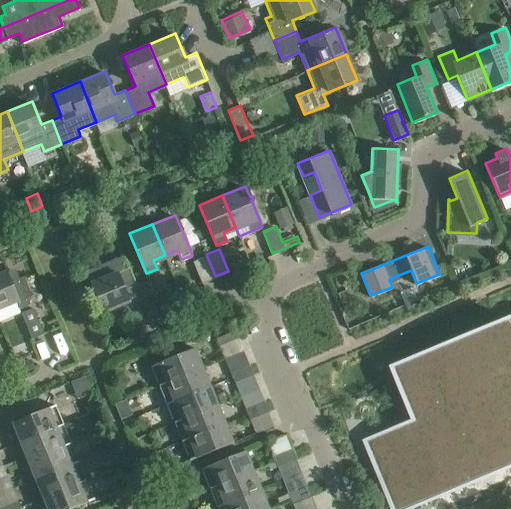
[(145,305),(135,283),(123,254),(83,271),(88,284),(91,282),(103,310),(127,300),(132,310),(145,305)]
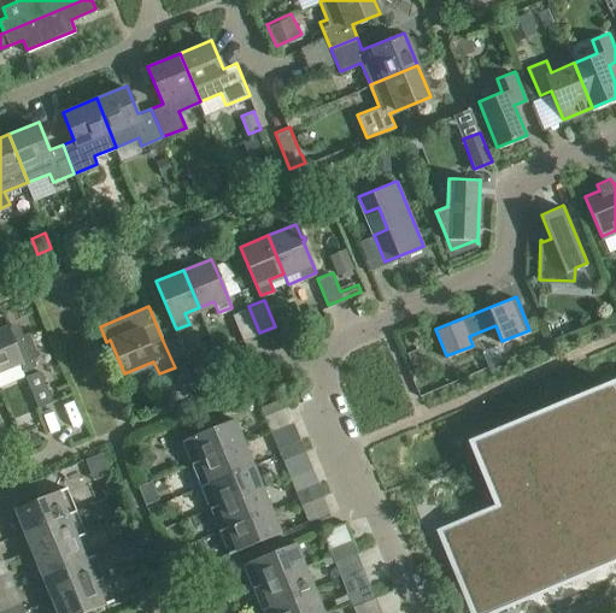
[(242,340),(259,332),(248,306),(232,313),(242,340)]
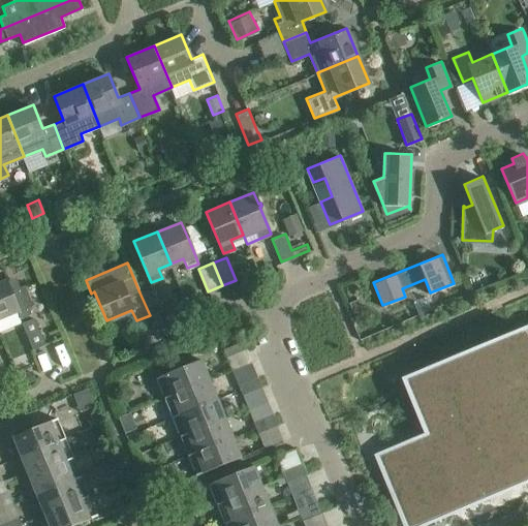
[(17,279),(7,283),(5,279),(0,281),(0,316),(17,310),(20,317),(30,313),(28,306),(31,304),(24,285),(20,286),(17,279)]
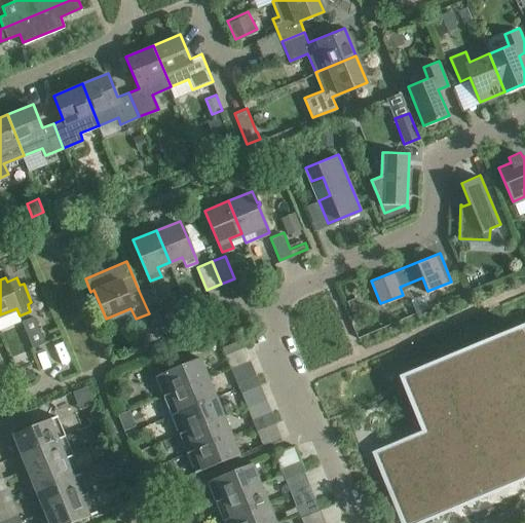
[(139,291),(149,313),(162,308),(153,285),(139,291)]
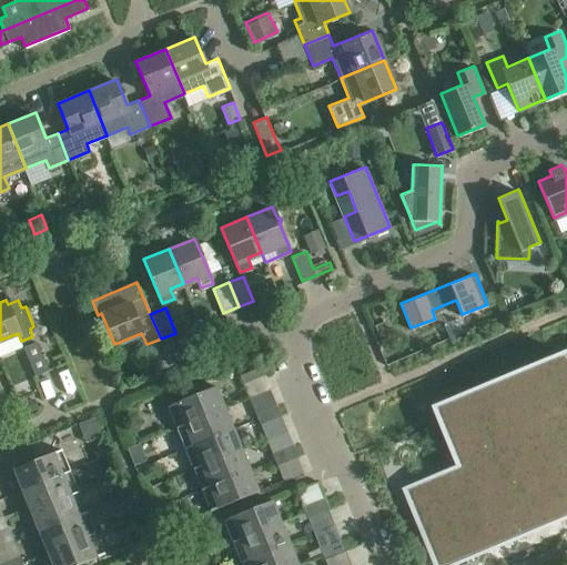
[(381,341),(391,336),(384,320),(374,323),(381,341)]
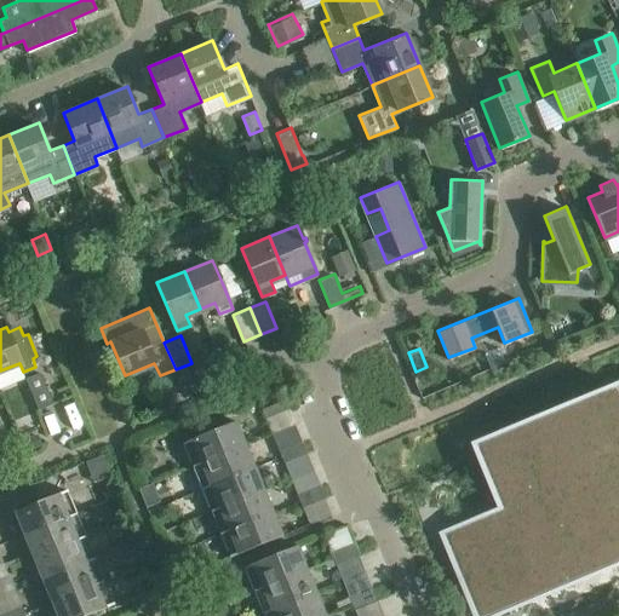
[(40,370),(26,376),(38,408),(52,402),(40,370)]
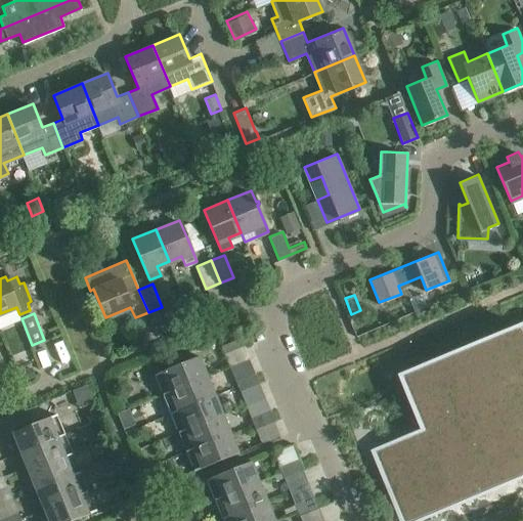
[(422,428),(373,448),(402,520),(411,520),(520,476),(514,462),(522,458),(522,321),(399,374),(403,384),(422,428)]
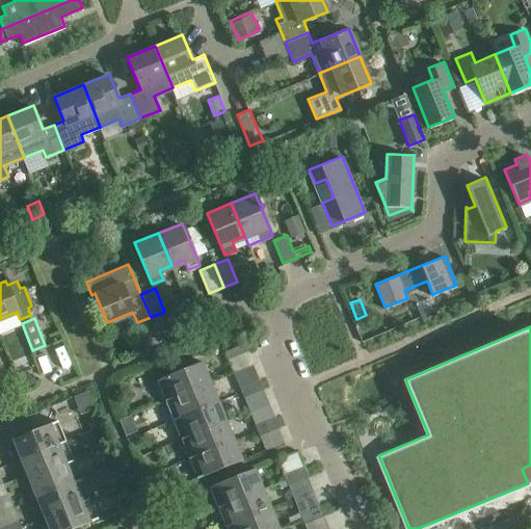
[(228,358),(246,349),(243,342),(224,349),(228,358)]
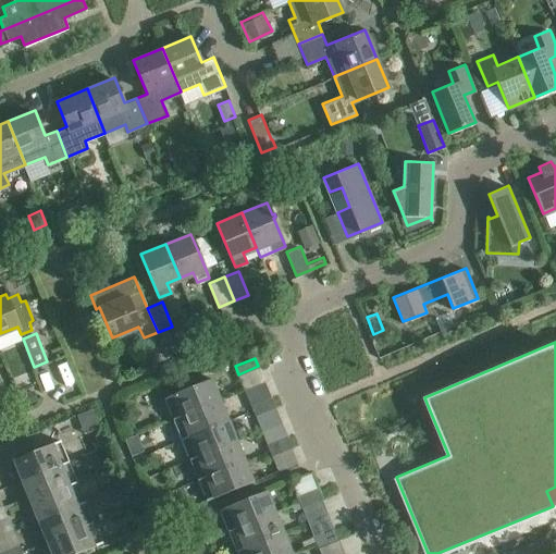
[(172,418),(220,398),(211,377),(163,396),(172,418)]
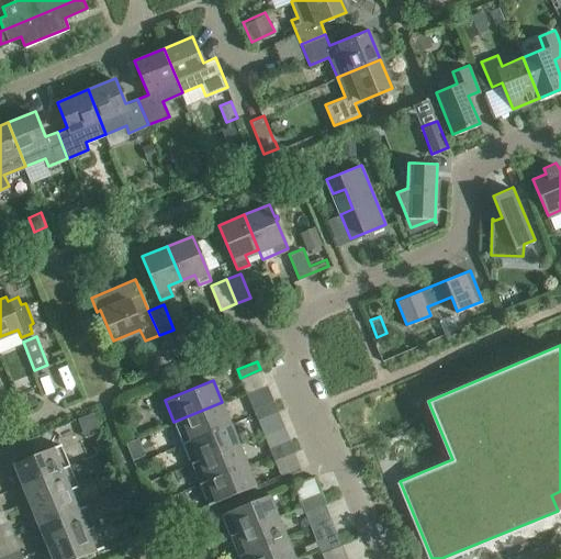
[(267,414),(277,410),(272,399),(262,402),(267,414)]
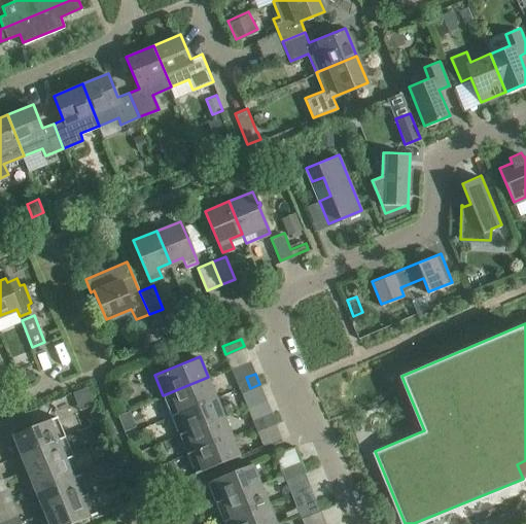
[(171,414),(216,395),(208,377),(163,395),(171,414)]
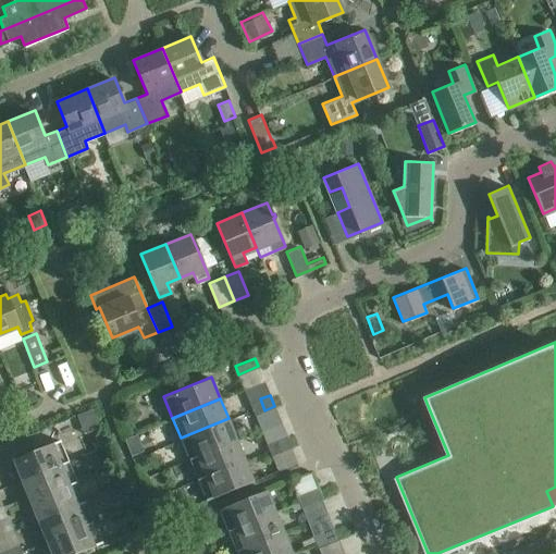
[(255,415),(264,410),(260,398),(250,403),(255,415)]
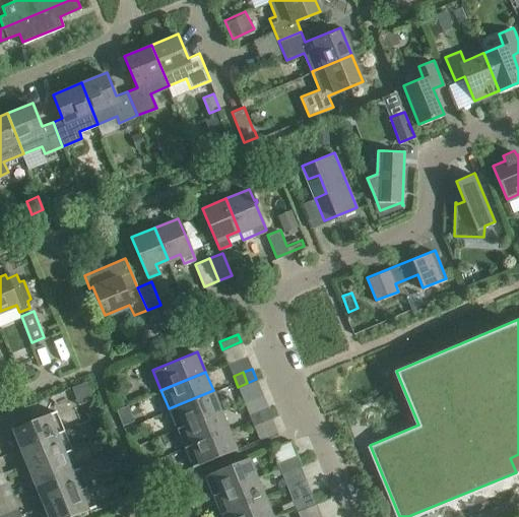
[(176,428),(221,409),(213,390),(169,408),(176,428)]
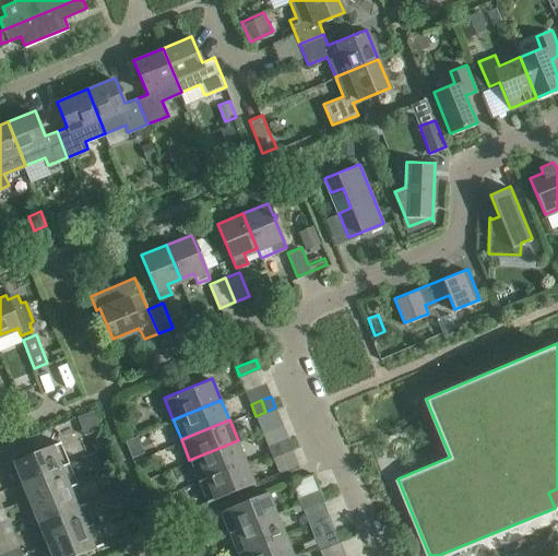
[(282,452),(292,448),(287,436),(277,440),(282,452)]
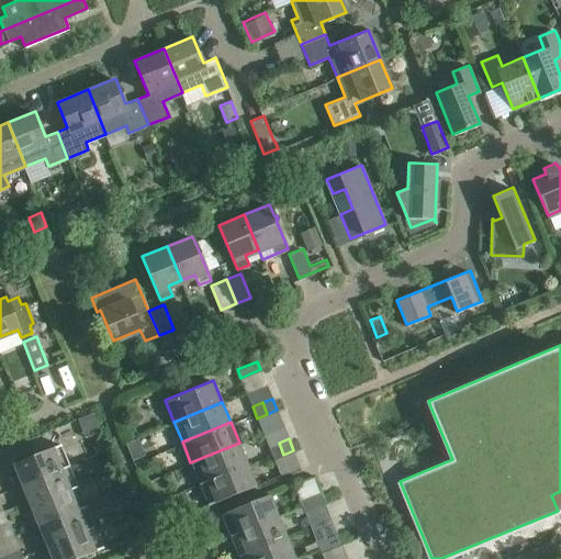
[(21,483),(69,464),(60,443),(12,462),(21,483)]
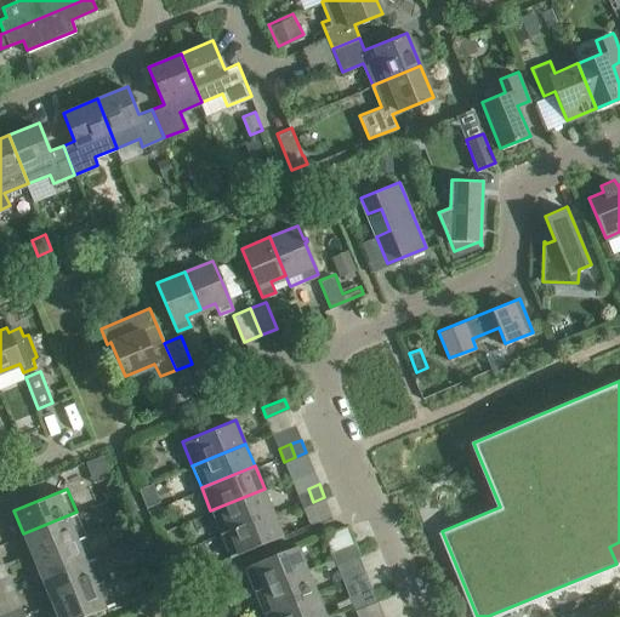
[(220,532),(273,510),(265,489),(210,510),(220,532)]
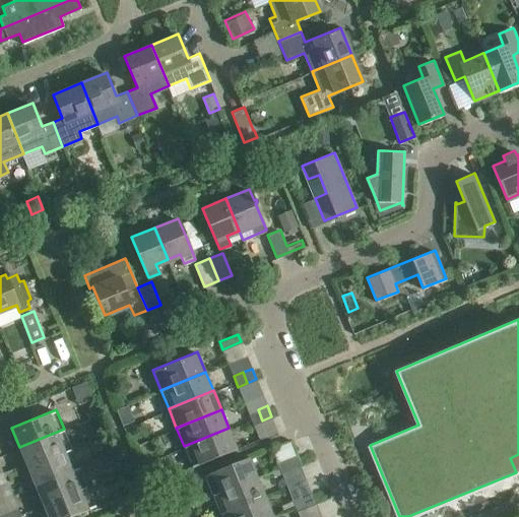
[(253,425),(262,421),(258,409),(249,413),(253,425)]
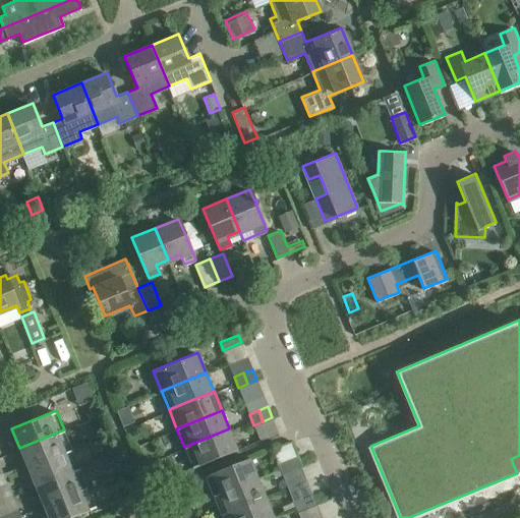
[(192,467),(237,449),(229,428),(184,447),(192,467)]
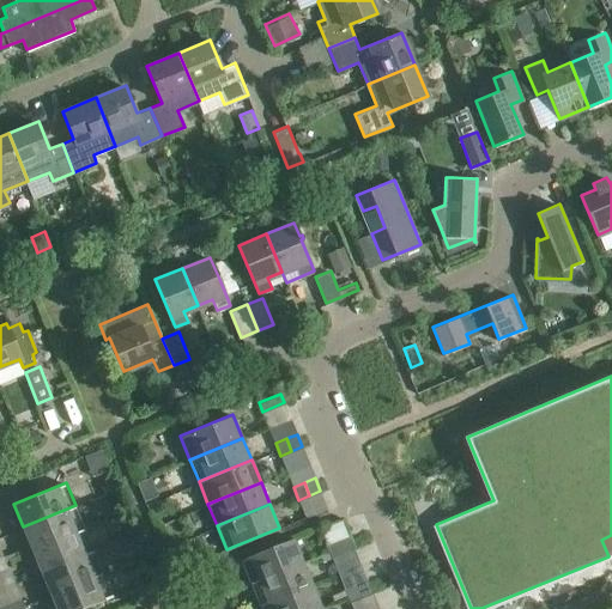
[(31,549),(84,528),(76,505),(23,527),(31,549)]
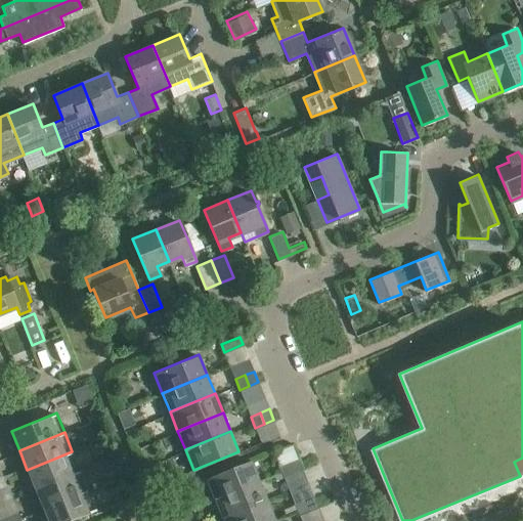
[(35,488),(80,470),(72,451),(27,470),(35,488)]
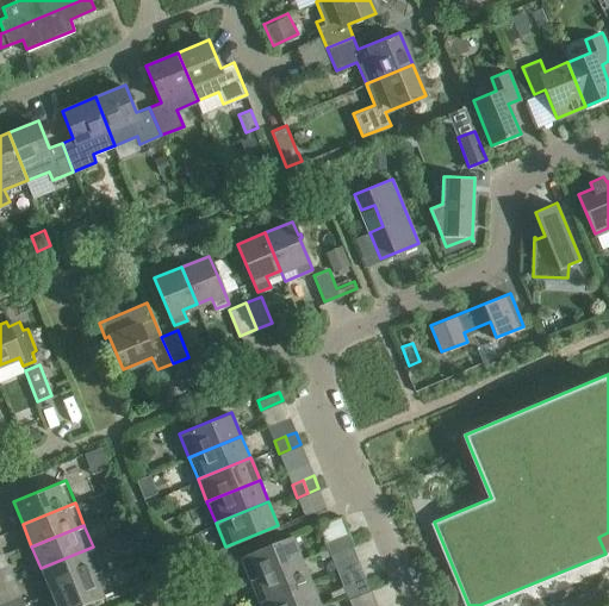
[(341,549),(353,544),(347,531),(336,536),(341,549)]
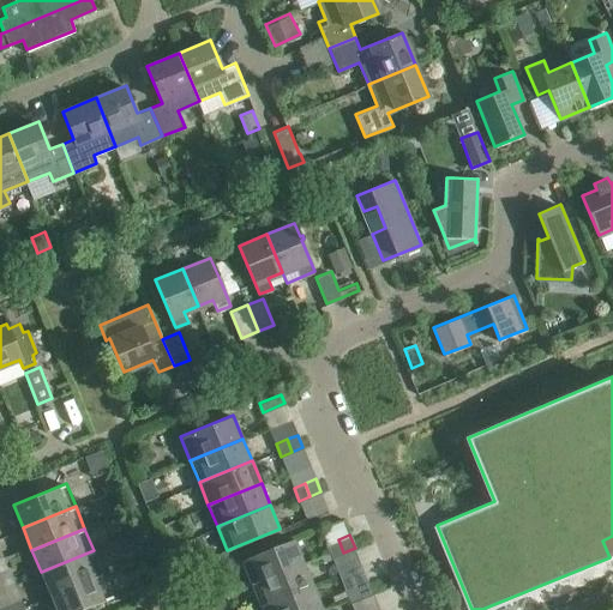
[(251,583),(304,561),(294,538),(241,560),(251,583)]
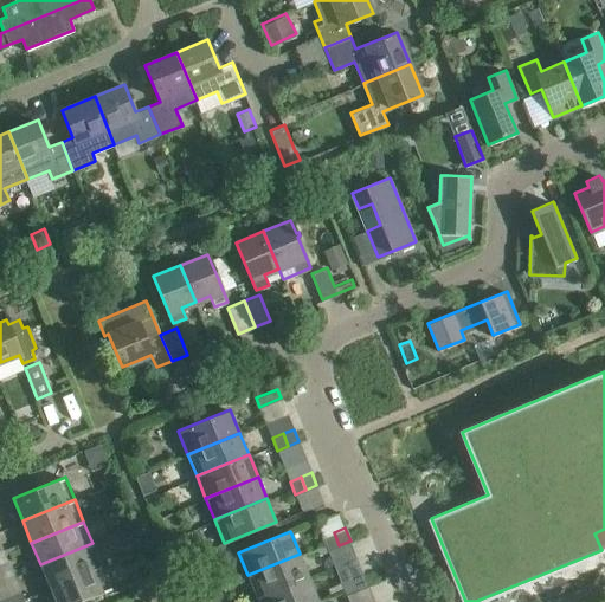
[(328,550),(339,545),(334,532),(323,537),(328,550)]
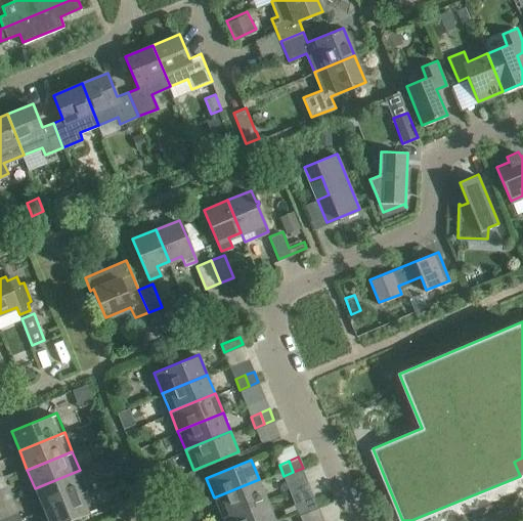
[(42,508),(88,489),(80,470),(35,488),(42,508)]
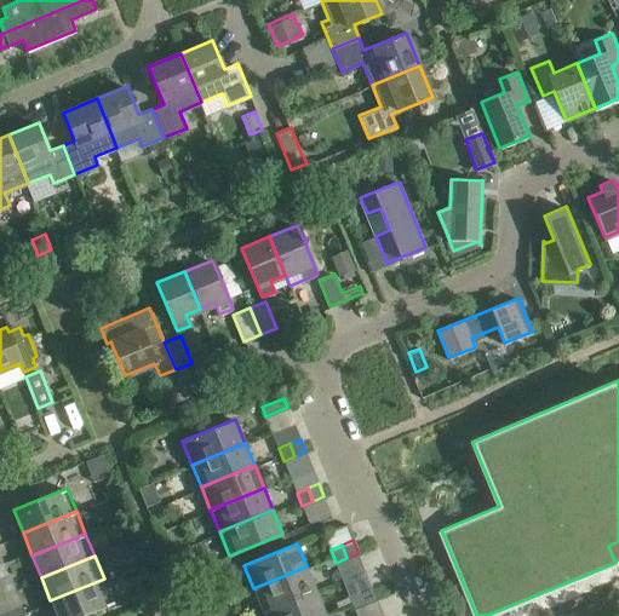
[(262,611),(316,589),(307,566),(253,588),(262,611)]
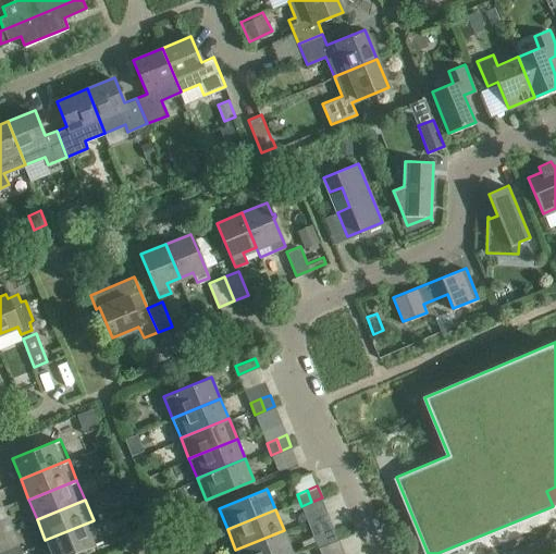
[(94,520),(45,540),(50,553),(71,553),(102,541),(94,520)]
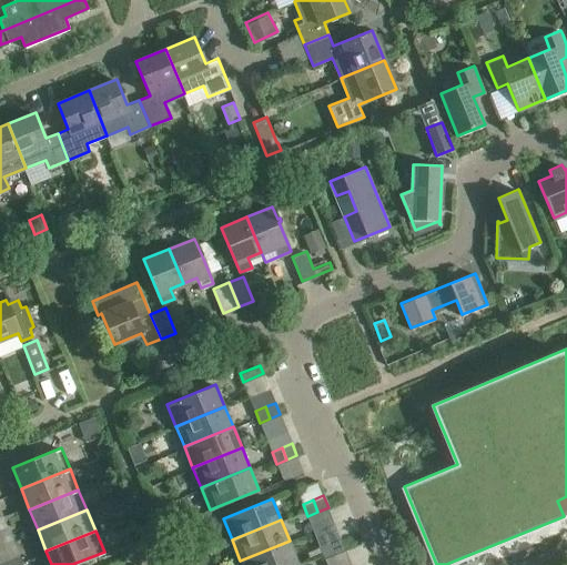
[(334,553),(345,548),(340,536),(330,541),(334,553)]
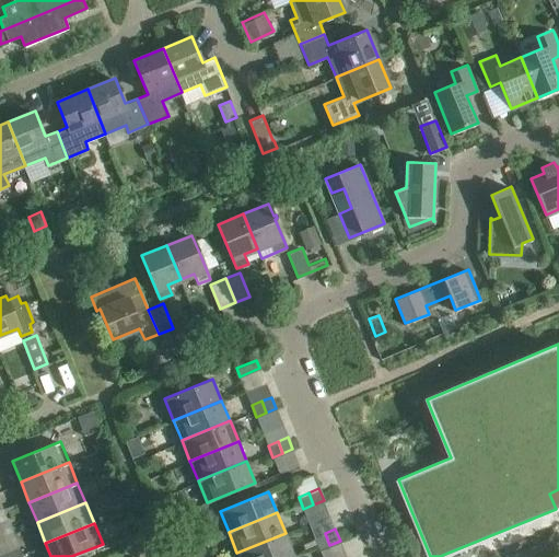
[(239,556),(283,556),(293,553),(286,533),(236,553),(239,556)]
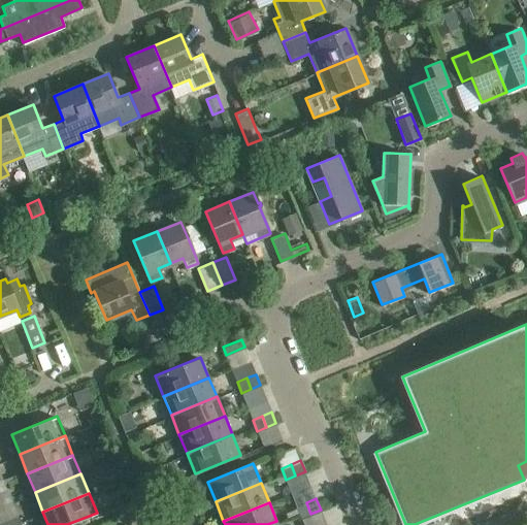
[(301,518),(310,514),(306,502),(297,506),(301,518)]
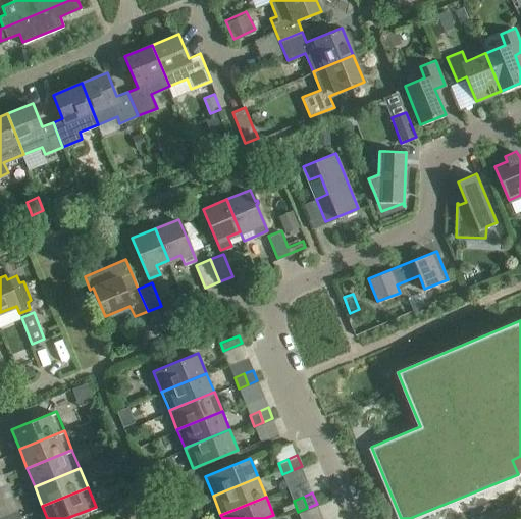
[(8,513),(10,518),(21,518),(17,509),(8,513)]
